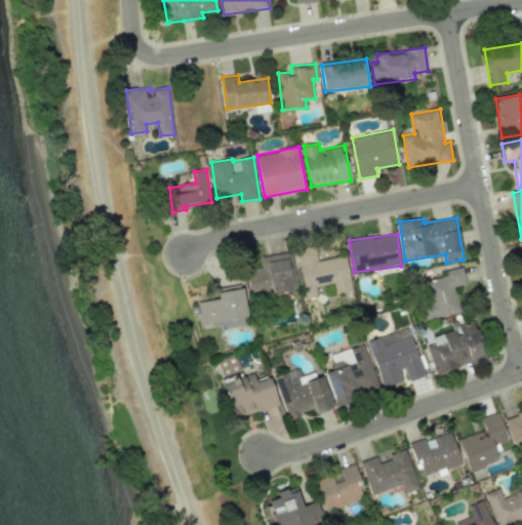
[(348,256),(318,260),(316,247),(296,249),(302,286),(306,285),(307,297),(318,295),(317,285),(335,282),(337,292),(353,290),(348,256)]
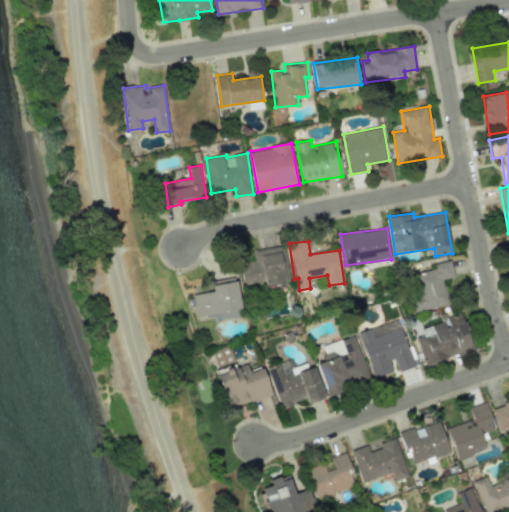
[(254,250),(256,261),(242,263),(246,289),(288,283),(282,246),(254,250)]
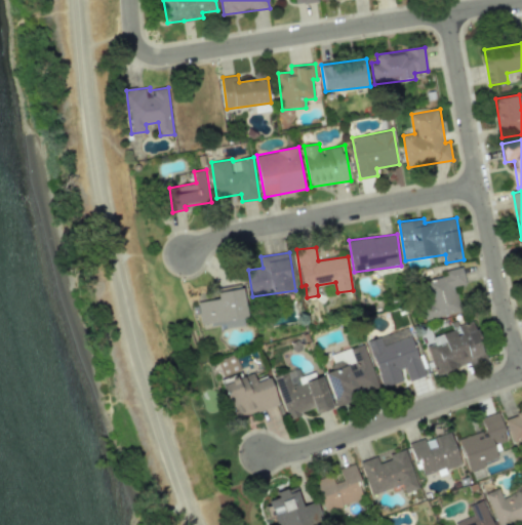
[(423,281),(431,318),(462,311),(456,286),(468,284),(464,267),(446,270),(447,276),(423,281)]
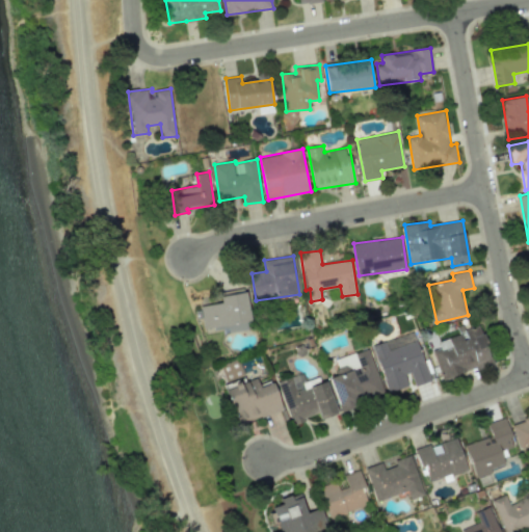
[(202,307),(207,335),(253,326),(245,289),(220,293),(221,302),(202,307)]
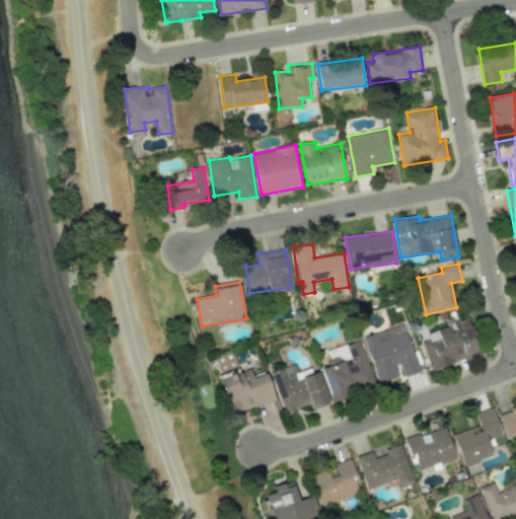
[(481,353),(469,317),(438,327),(442,338),(424,344),(432,368),(481,353)]
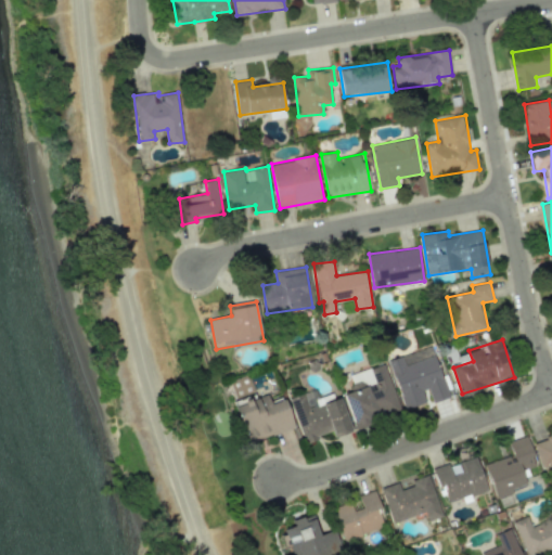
[(406,409),(427,402),(424,390),(431,389),(434,402),(450,398),(435,346),(390,359),(406,409)]
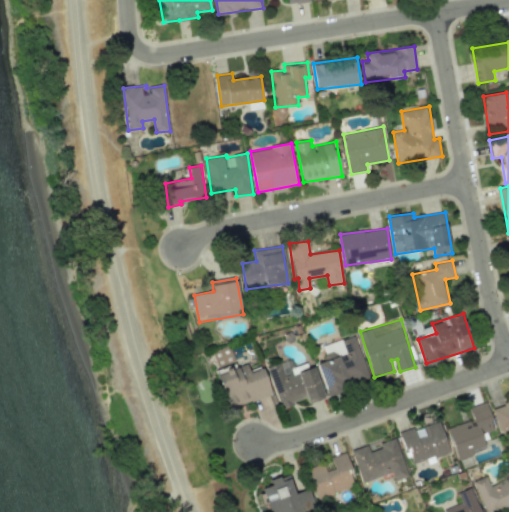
[(318,363),(330,397),(348,390),(346,385),(370,377),(356,335),(323,346),(327,359),(318,363)]
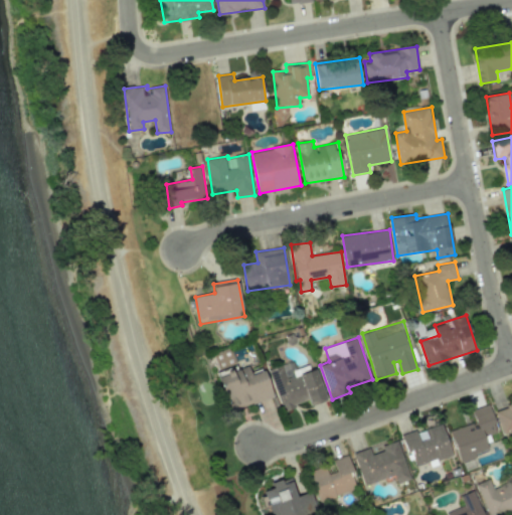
[(237,364),(231,347),(214,354),(220,370),(237,364)]
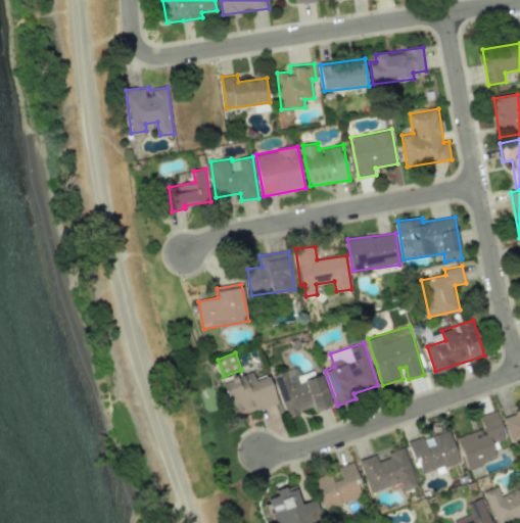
[(288,416),(315,408),(317,412),(333,407),(323,375),(300,382),(295,368),(275,375),(288,416)]
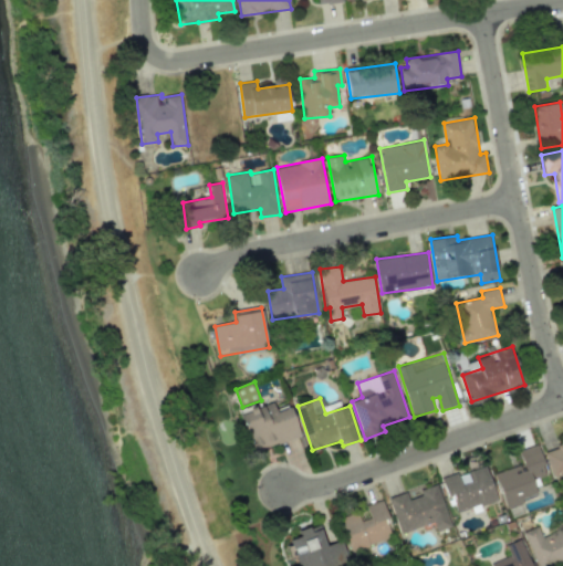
[(302,436),(292,407),(278,411),(274,399),(242,410),(256,451),(302,436)]
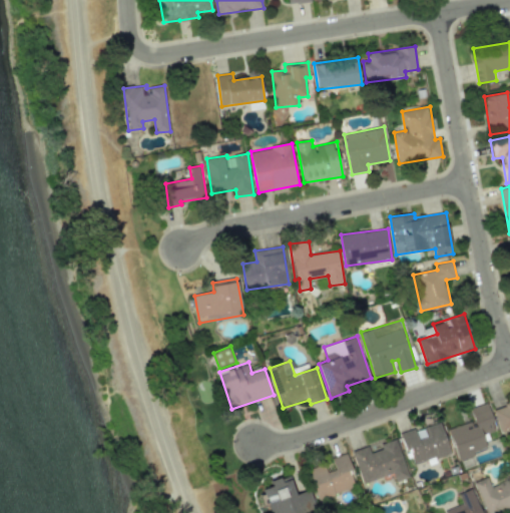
[(509,402),(494,408),(503,434),(509,431),(509,402)]
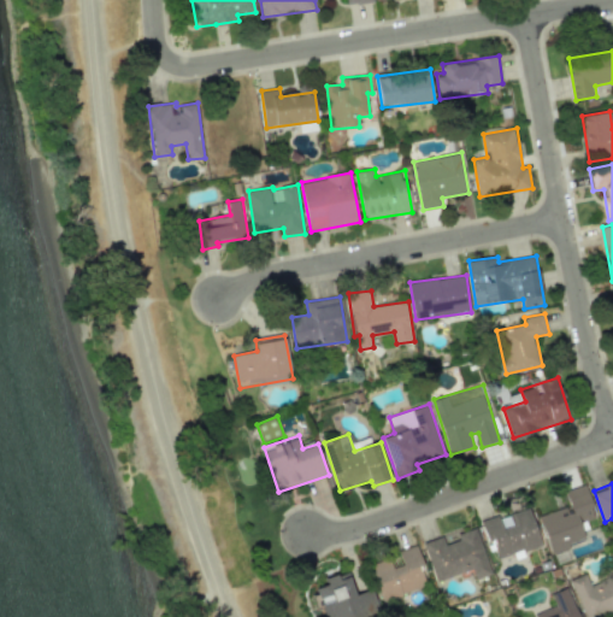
[(541,516),(553,552),(587,541),(582,523),(597,518),(587,485),(566,491),(571,506),(541,516)]
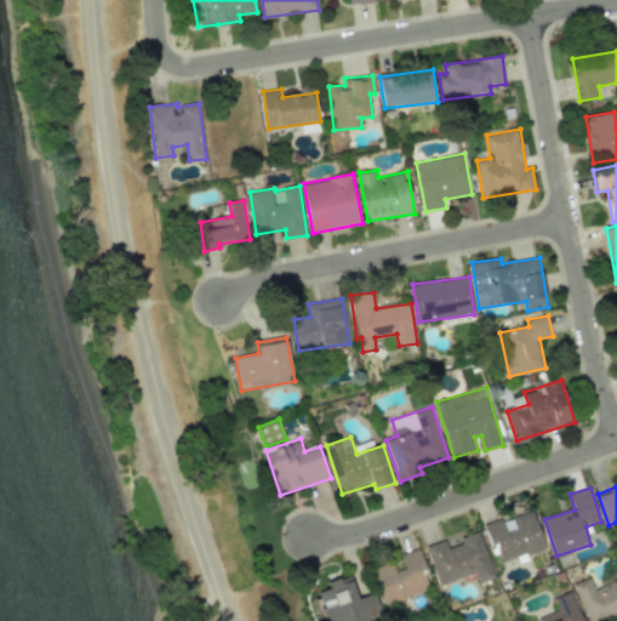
[(548,548),(535,511),(503,522),(503,518),(487,524),(502,564),(548,548)]
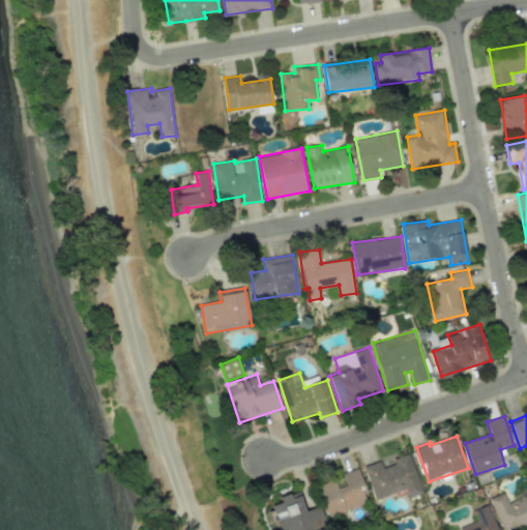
[(423,494),(410,453),(393,459),(396,464),(384,467),(382,460),(366,466),(376,499),(408,489),(410,498),(423,494)]
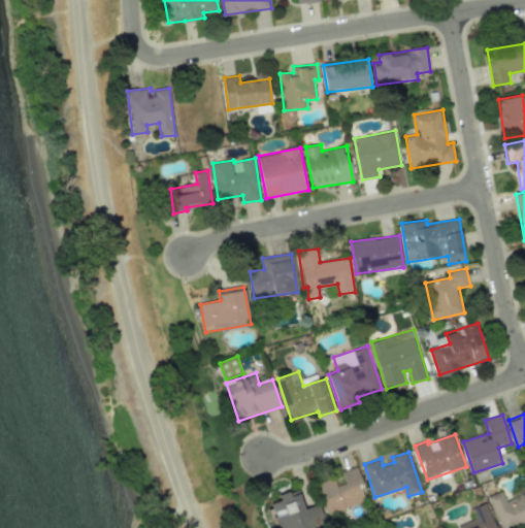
[(367,503),(362,484),(363,484),(358,466),(342,471),(347,484),(337,487),(335,477),(320,483),(329,515),(367,503)]
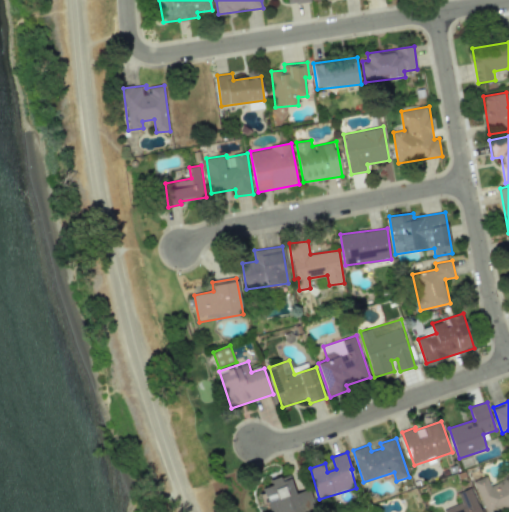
[(316,508),(312,489),(295,493),(292,476),(264,482),(269,511),(283,511),(300,508),(301,511),(316,508)]
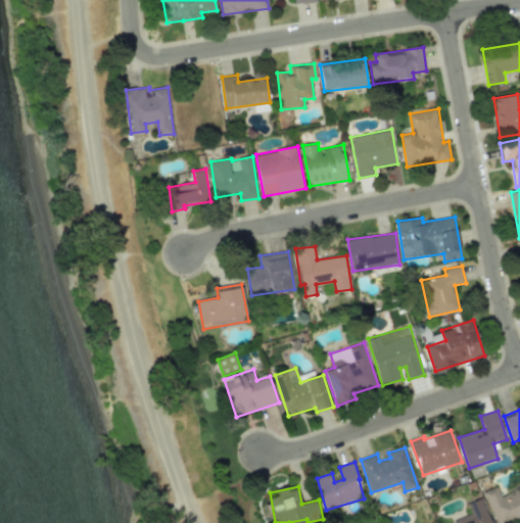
[(519,487),(503,494),(499,486),(485,491),(498,522),(506,522),(519,517),(519,487)]
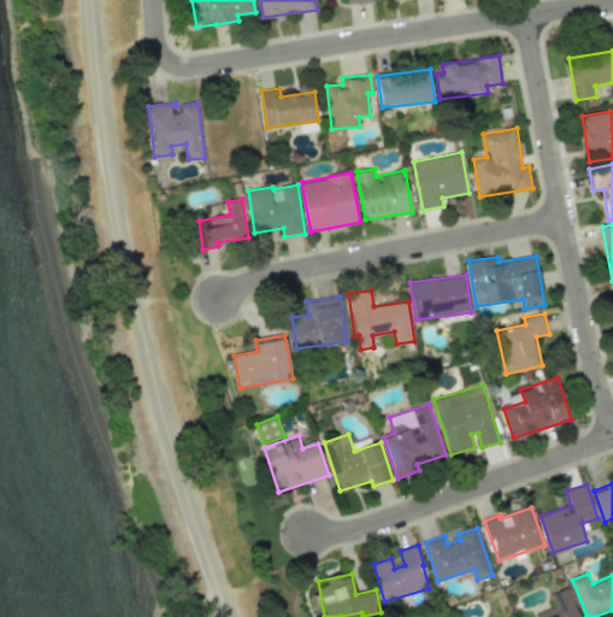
[(581,616),(570,587),(553,593),(558,606),(535,615),(536,616),(581,616)]
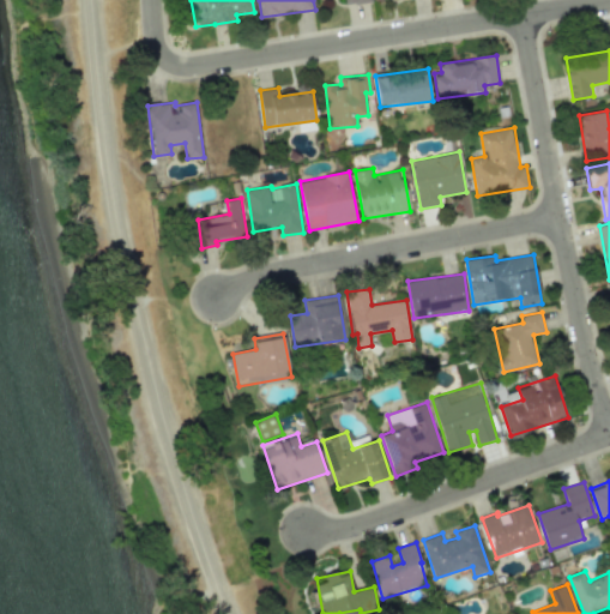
All buildings are outlined.
